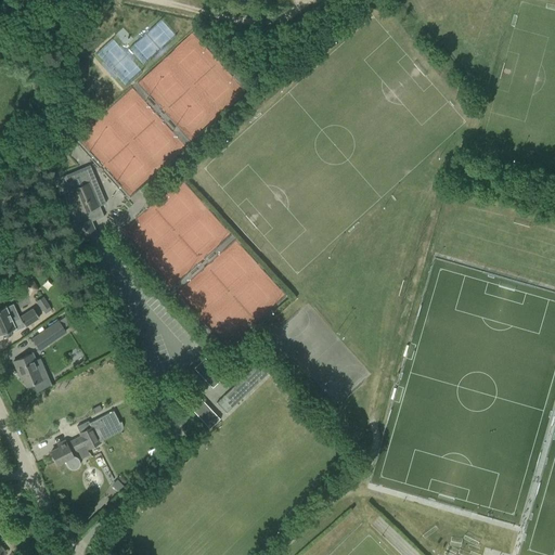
[(100,207),(97,197),(94,198),(85,175),(67,182),(64,176),(56,180),(81,242),(98,235),(91,221),(97,219),(97,220),(104,217),(100,207)]
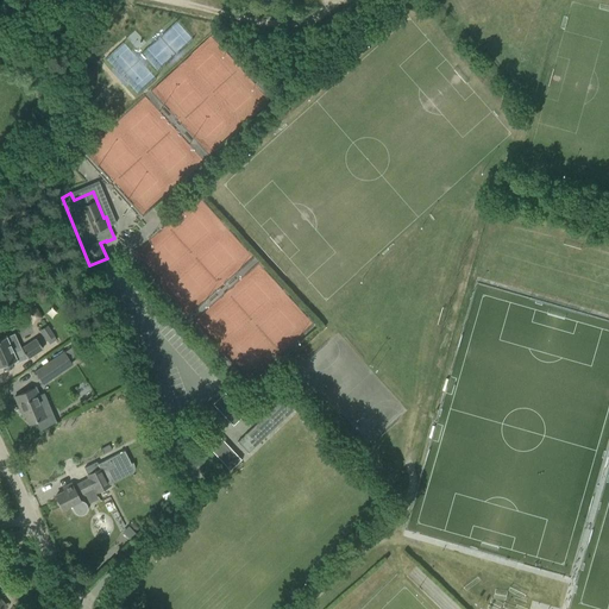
[(46,341),(49,345),(56,340),(54,337),(55,336),(46,325),(38,331),(46,341)]
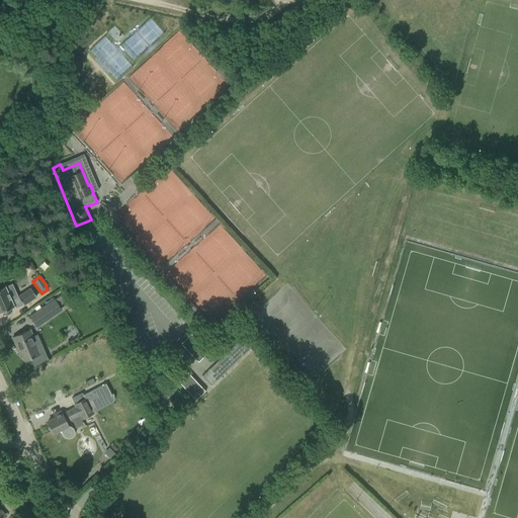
[(23,305),(35,296),(30,287),(17,296),(10,299),(4,286),(0,287),(0,312),(12,307),(13,309),(23,305)]
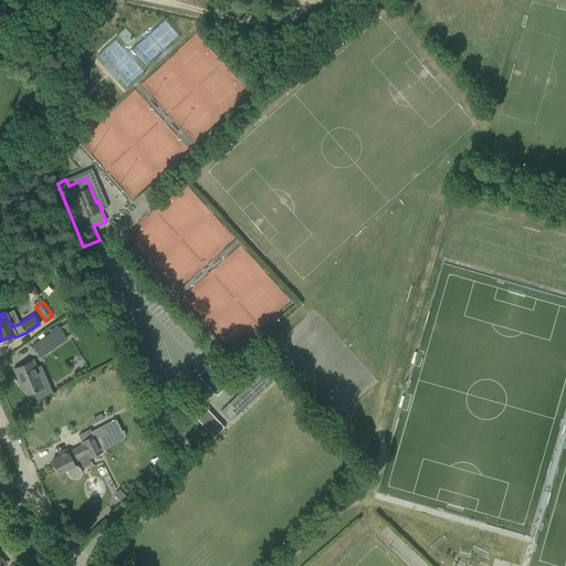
[(66,337),(60,327),(50,333),(32,345),(40,357),(58,345),(58,344),(66,337)]
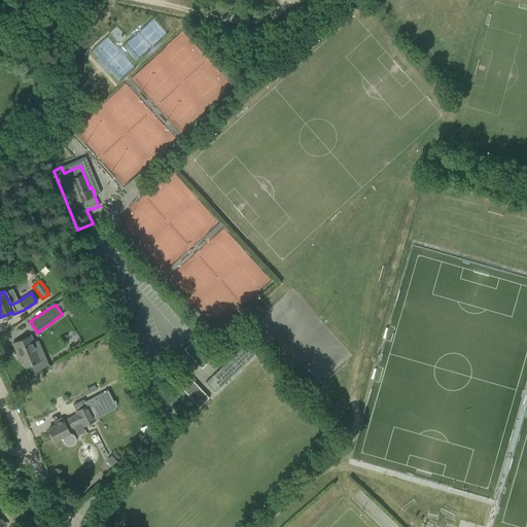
[(30,336),(12,343),(15,350),(19,357),(20,359),(20,360),(22,359),(25,366),(30,364),(34,374),(41,370),(37,359),(44,356),(38,340),(34,342),(32,343),(30,336)]
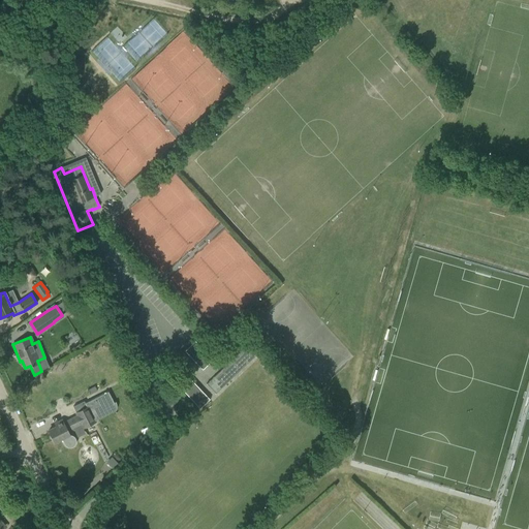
[(184,351),(201,370),(212,360),(194,342),(184,351)]
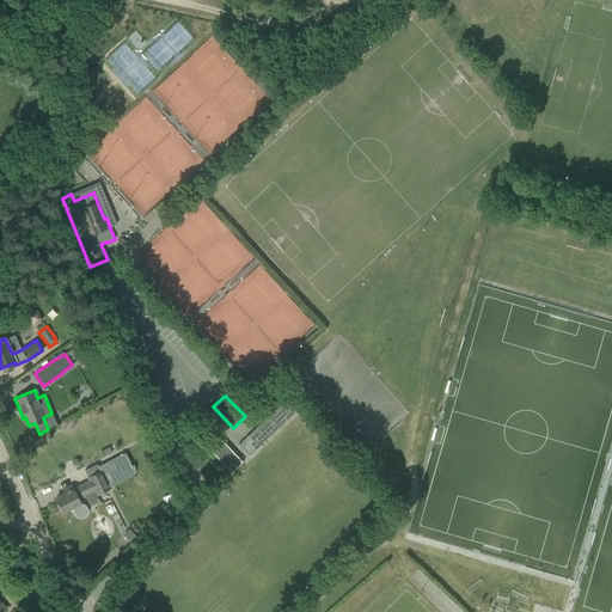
[(238,444),(249,456),(294,411),(283,401),(238,444)]
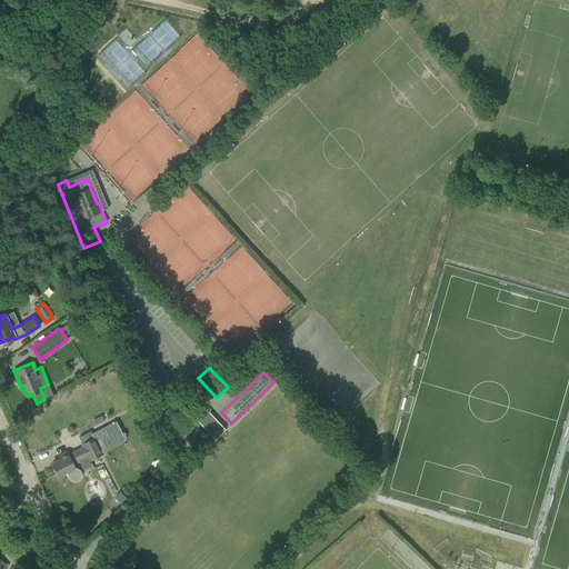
[(189,412),(215,439),(225,429),(200,402),(189,412)]
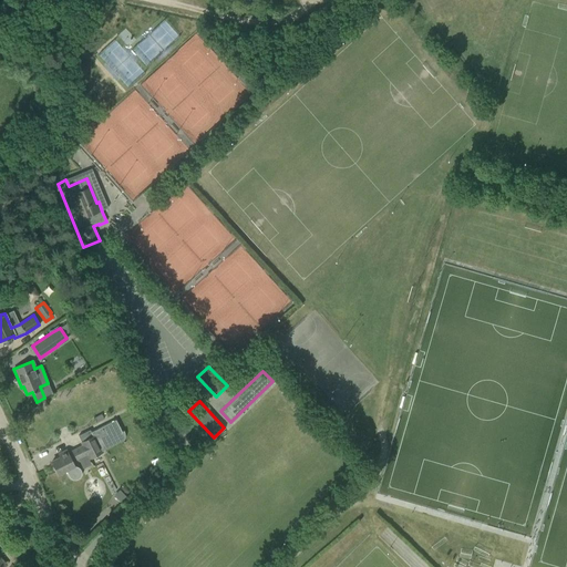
[(78,435),(81,442),(81,443),(82,445),(68,453),(65,451),(60,453),(61,456),(51,461),(58,474),(65,470),(69,476),(70,477),(71,478),(72,480),(74,480),(75,480),(78,478),(79,478),(79,477),(80,476),(81,475),(81,474),(81,473),(81,472),(81,471),(80,470),(80,468),(79,467),(78,467),(76,466),(75,466),(74,466),(72,462),(86,454),(89,459),(102,452),(98,444),(112,436),(113,437),(114,439),(115,440),(116,440),(122,437),(122,436),(122,435),(122,433),(122,432),(115,420),(91,432),(90,430),(78,435)]
